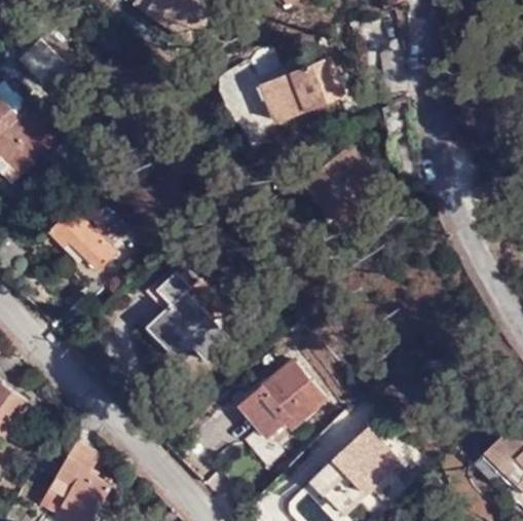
[(192,46),(215,8),(201,0),(118,0),(118,1),(192,46)]
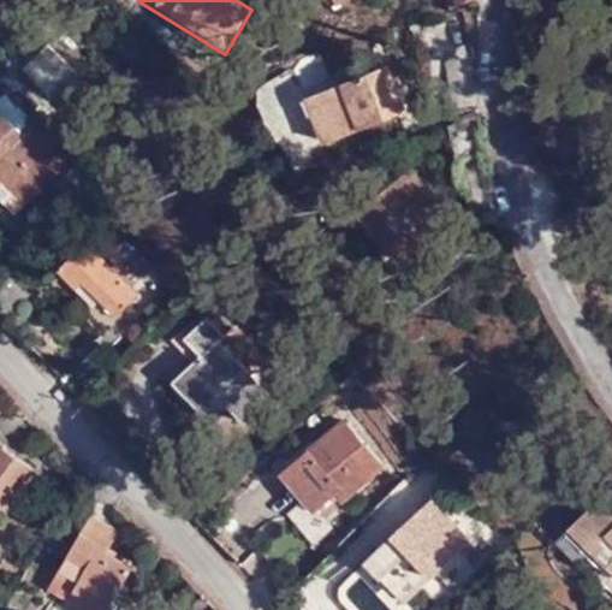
[(333,10),(328,0),(319,0),(330,11),(333,10)]
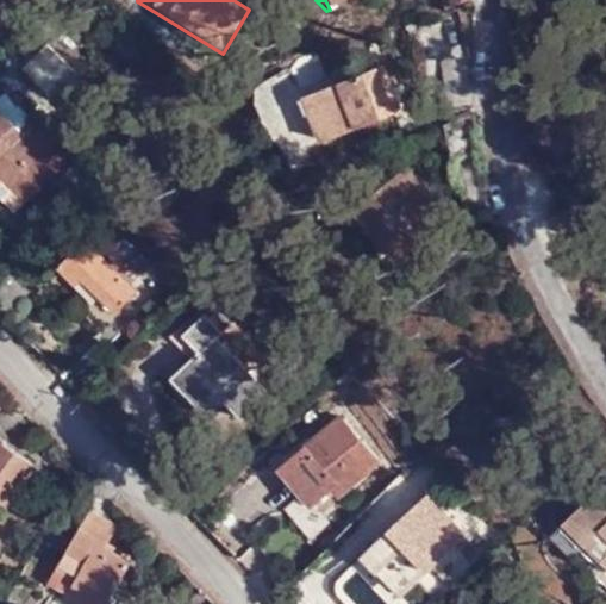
[(355,76),(323,88),(301,98),(319,143),(397,113),(380,67),(355,76)]
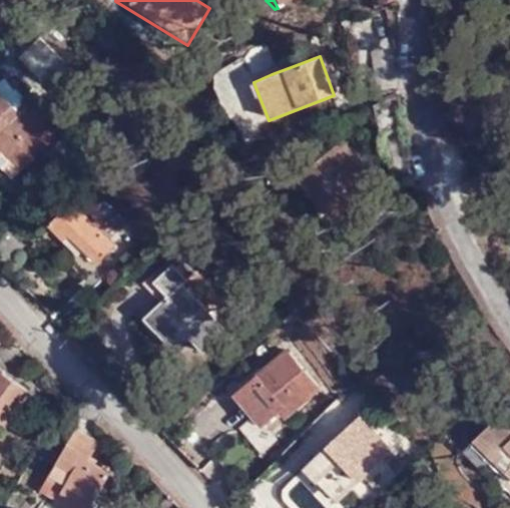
[(271,68),(272,74),(299,64),(298,58),(271,68)]
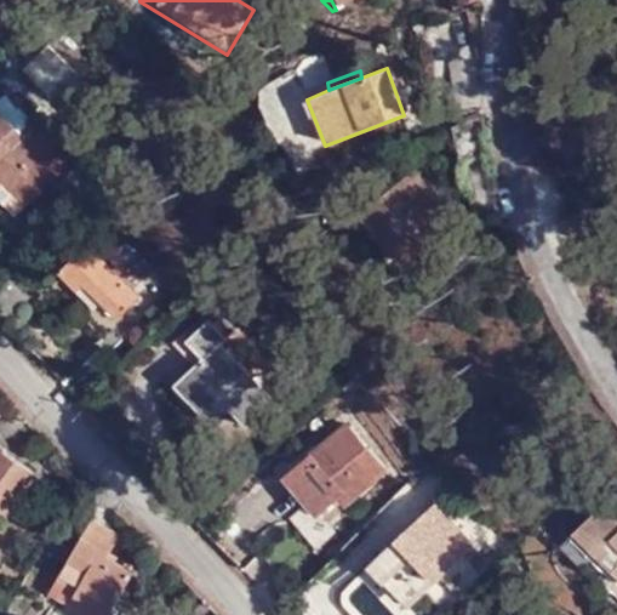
[(18,134),(0,114),(0,182),(24,208),(66,166),(26,125),(18,134)]
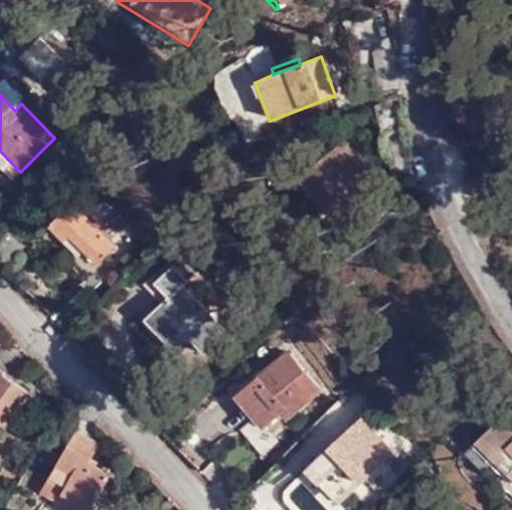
[(46,227),(61,243),(67,237),(82,252),(94,264),(111,247),(68,205),(46,227)]
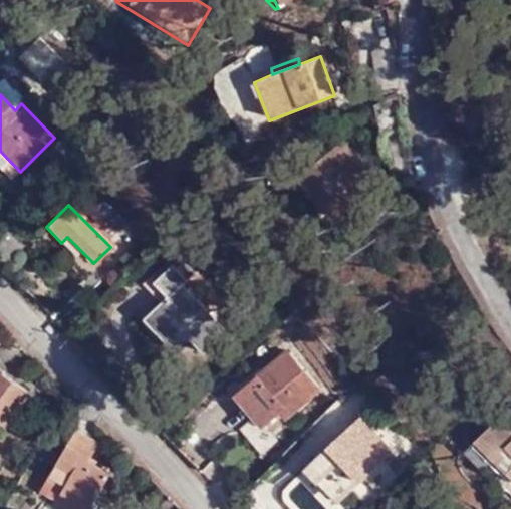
[(4,233),(0,237),(0,264),(17,247),(4,233)]
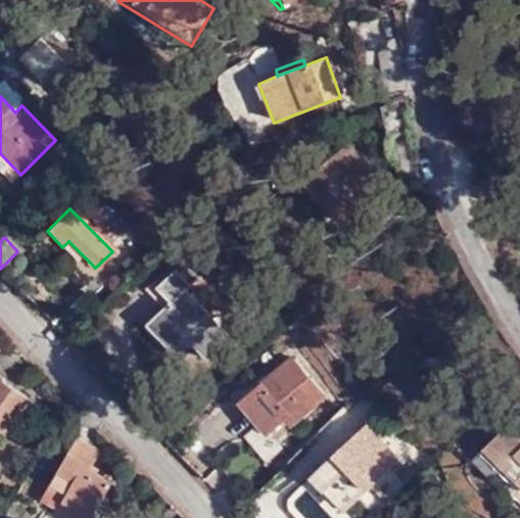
[(68,241),(62,247),(75,260),(81,261),(84,256),(68,241)]
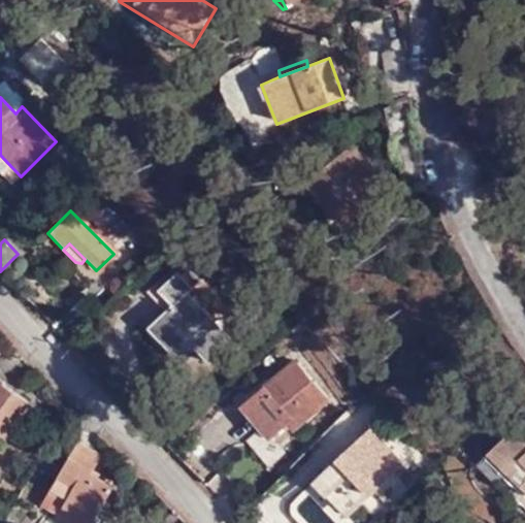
[(166,308),(156,320),(179,345),(185,340),(191,348),(207,365),(231,342),(187,294),(191,289),(174,271),(153,293),(166,308)]
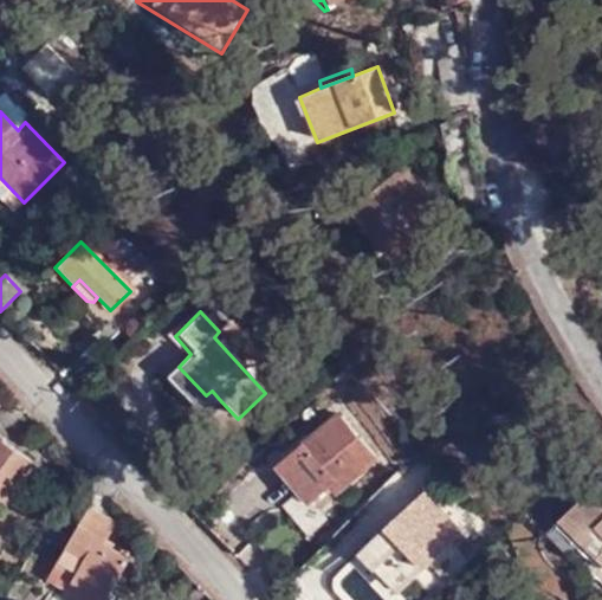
[(206,395),(179,367),(169,375),(204,413),(219,399),(212,391),(206,395)]
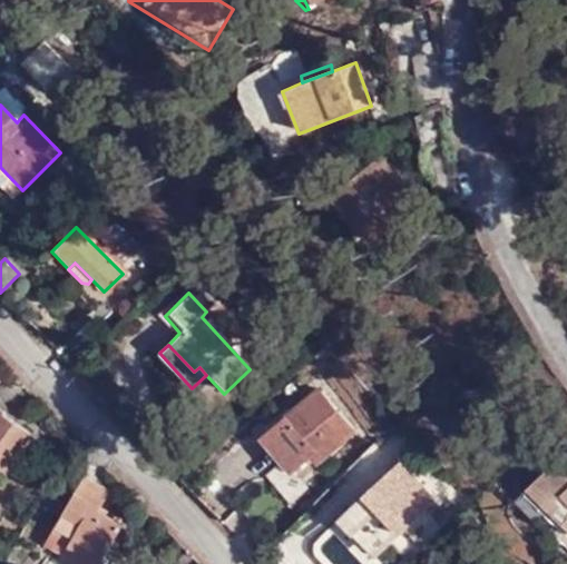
[(305,492),(297,483),(351,435),(314,391),(258,438),(282,465),(265,480),(289,506),(305,492)]
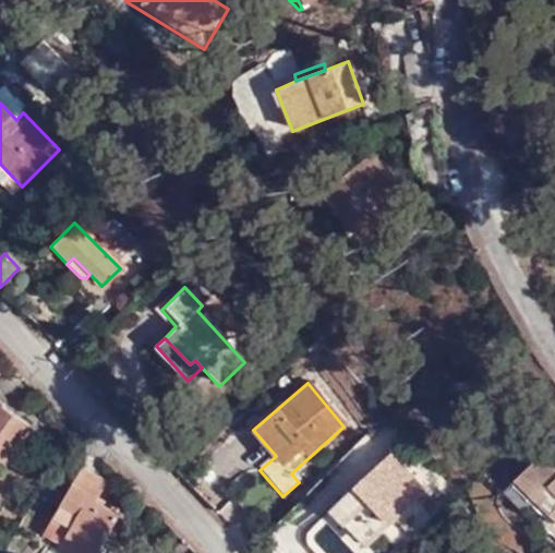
[(3,408),(0,405),(0,461),(7,467),(31,431),(2,410),(3,408)]
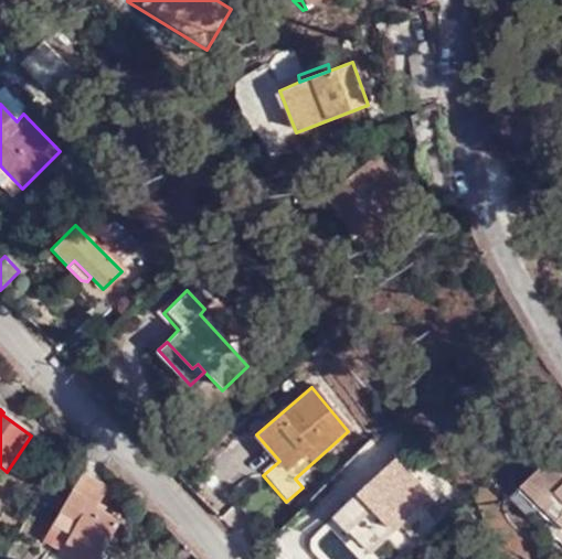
[(543,508),(561,528),(561,454),(557,449),(508,497),(530,520),(543,508)]
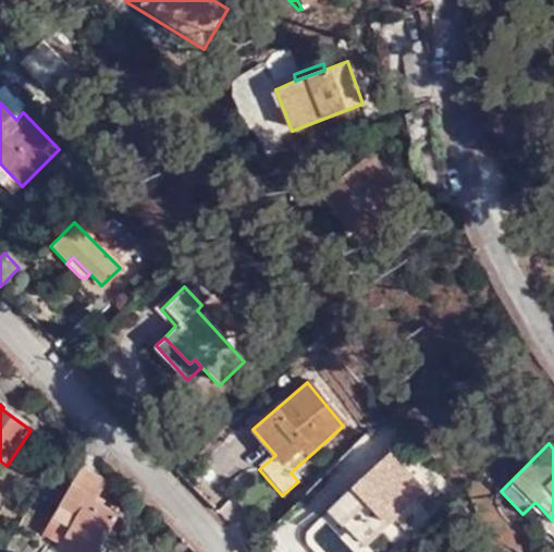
[(369,469),(358,480),(384,508),(393,501),(396,498),(369,469)]
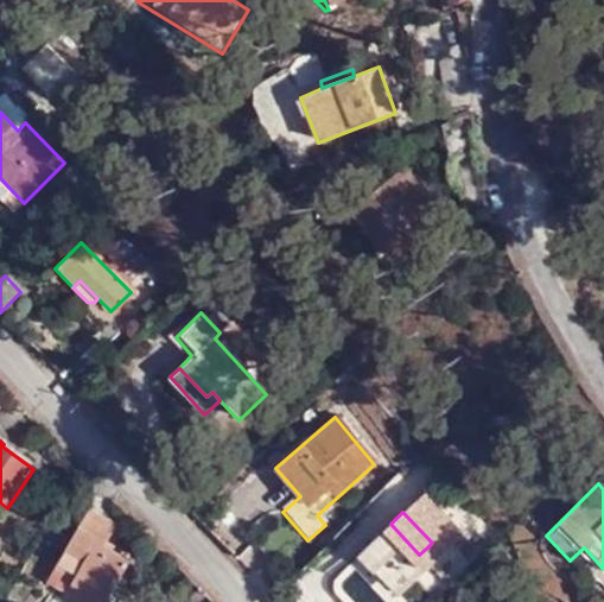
[(86,513),(77,528),(106,544),(113,530),(86,513)]
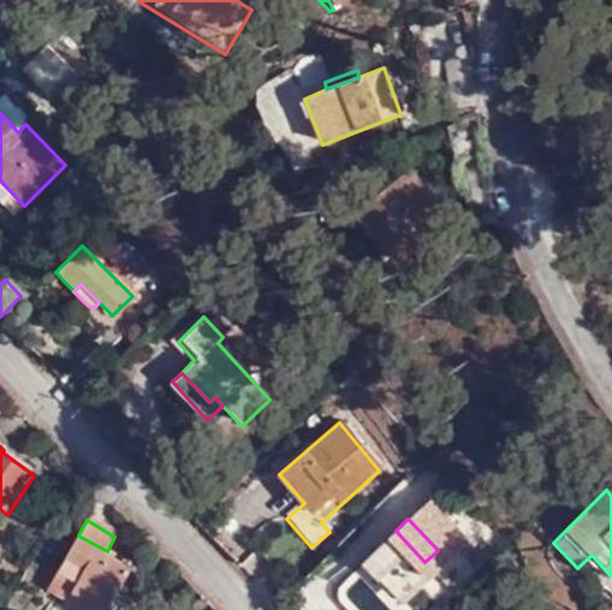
[(425,562),(396,531),(367,558),(406,602),(433,575),(440,582),(451,572),(434,554),(425,562)]
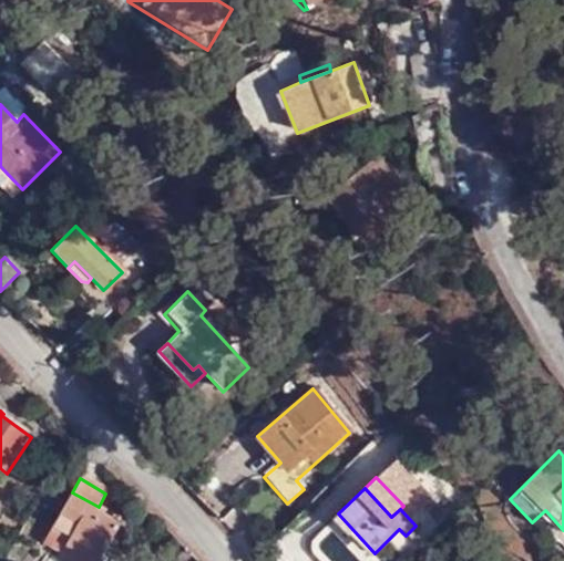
[(68,541),(65,544),(92,560),(100,560),(120,525),(95,511),(99,507),(72,492),(51,532),(68,541)]
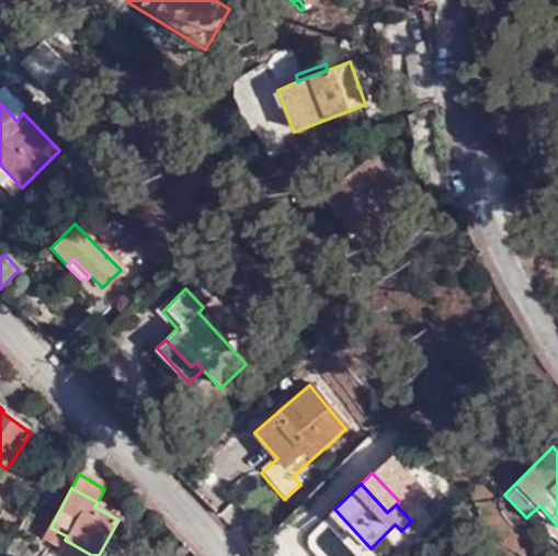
[(91,555),(65,540),(59,549),(70,555),(91,555)]
